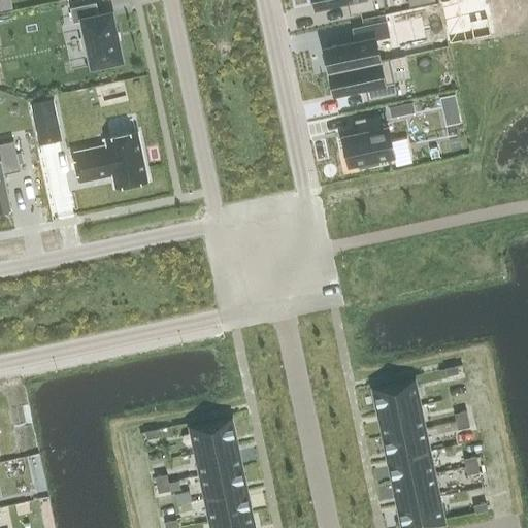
[(312,0),(316,9),(347,2),(350,15),(374,9),(372,0),(312,0)]
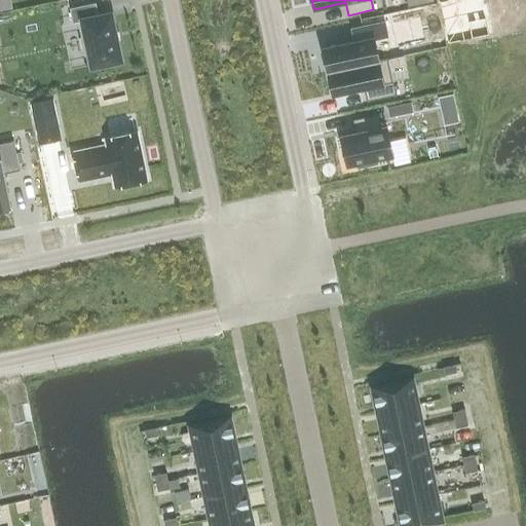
[(96,2),(69,8),(72,23),(82,21),(91,66),(120,60),(117,44),(118,44),(115,28),(113,29),(110,13),(98,15),(96,2)]
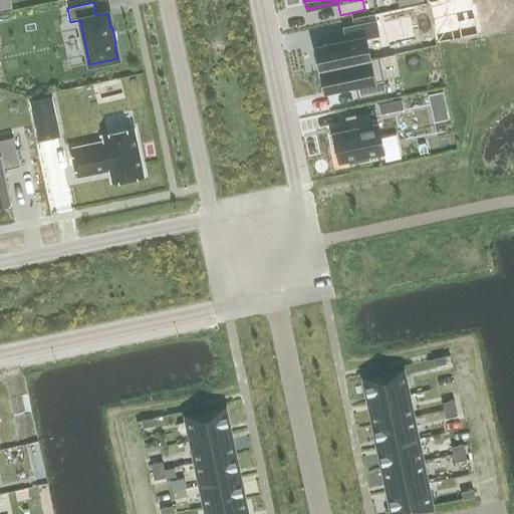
[(345,40),(315,46),(320,69),(368,59),(368,58),(364,37),(378,35),(375,21),(342,28),(345,40)]
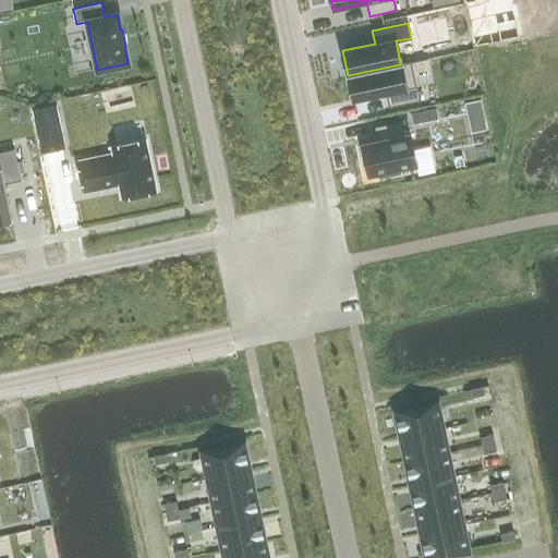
[(400,64),(348,75),(353,100),(386,94),(388,108),(420,101),(416,85),(415,86),(411,61),(400,63),(400,64)]
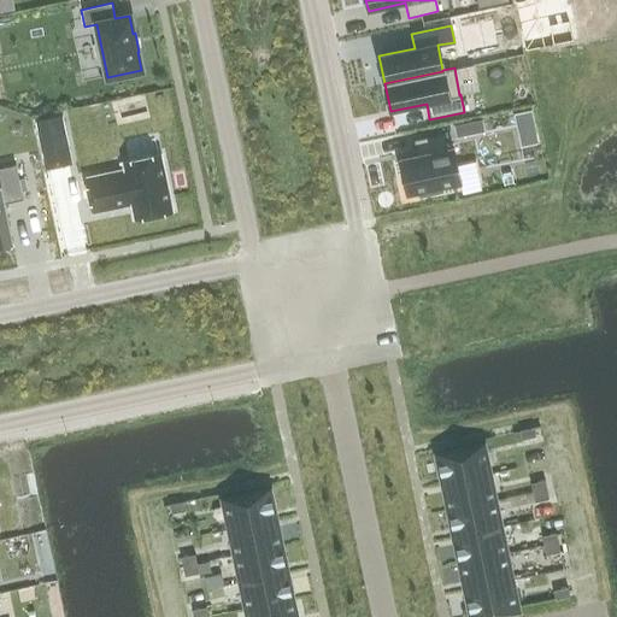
[(105,107),(59,117),(63,131),(109,122),(105,107)]
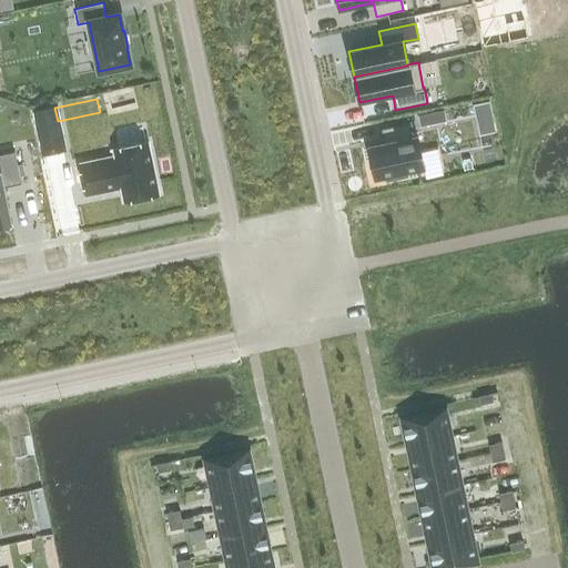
[(444,111),(417,117),(419,128),(446,122),(444,111)]
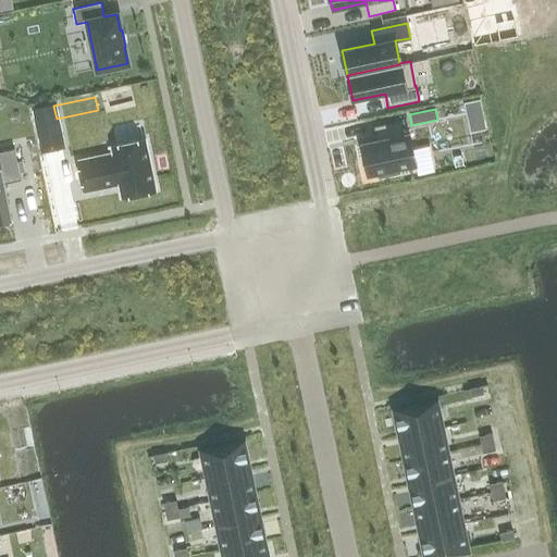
[(361,145),(368,176),(378,174),(379,178),(397,175),(396,171),(416,166),(408,135),(403,136),(400,122),(373,128),(376,141),(361,145)]
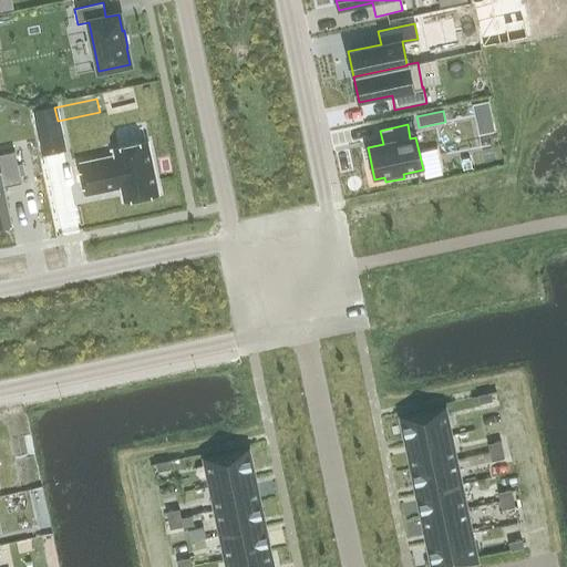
[(114,156),(79,164),(85,196),(121,188),(123,202),(158,194),(147,142),(113,150),(114,156)]
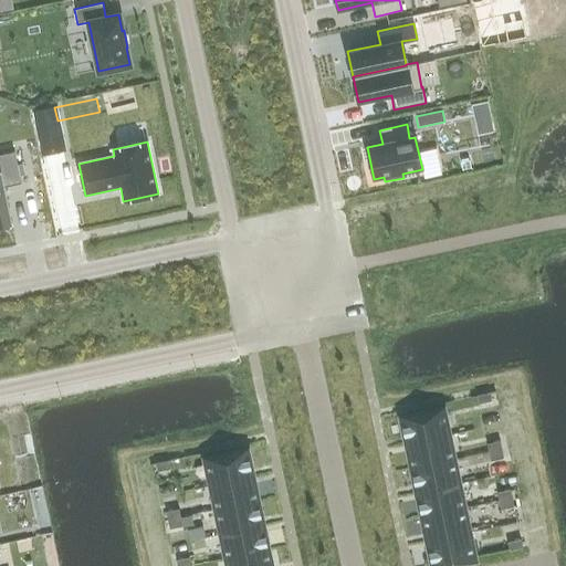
[(0,227),(11,224),(3,186),(20,181),(13,152),(0,154),(0,227)]
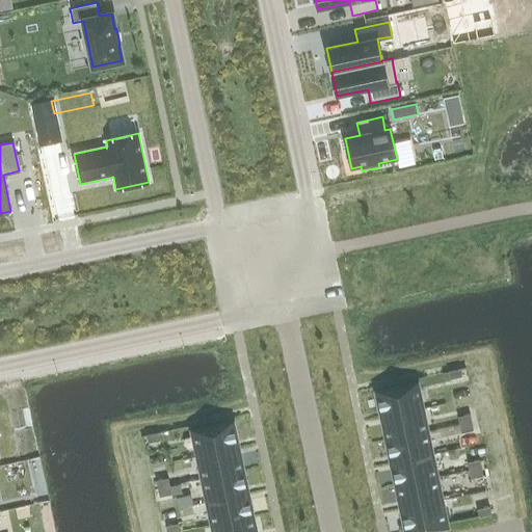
[(448,371),(449,379),(461,377),(459,369),(448,371)]
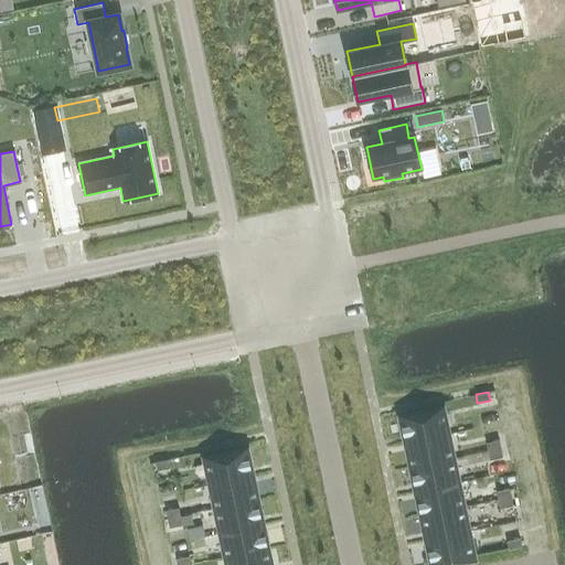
[(405,444),(448,434),(443,409),(400,418),(405,444)]
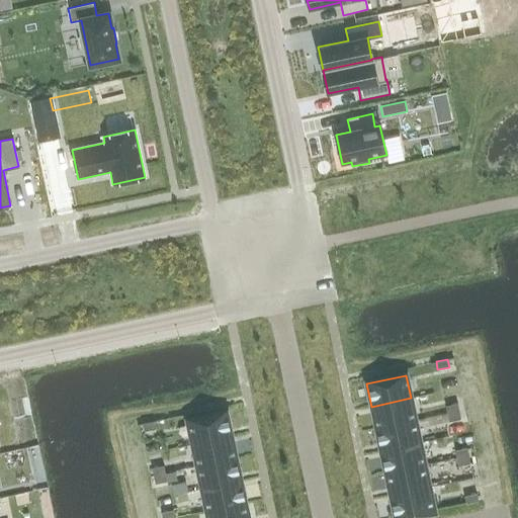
[(371,407),(376,429),(415,421),(411,398),(371,407)]
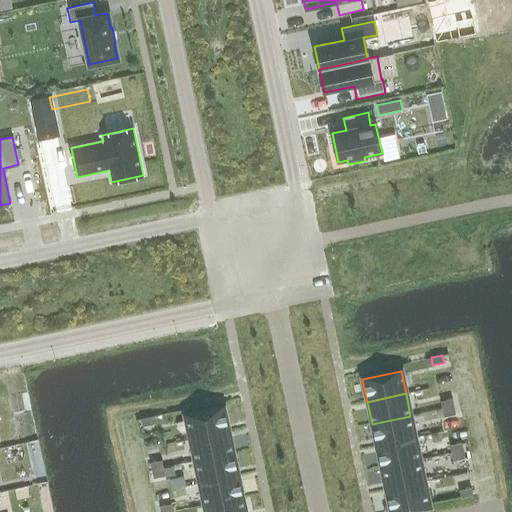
[(453,407),(452,399),(440,401),(442,409),(453,407)]
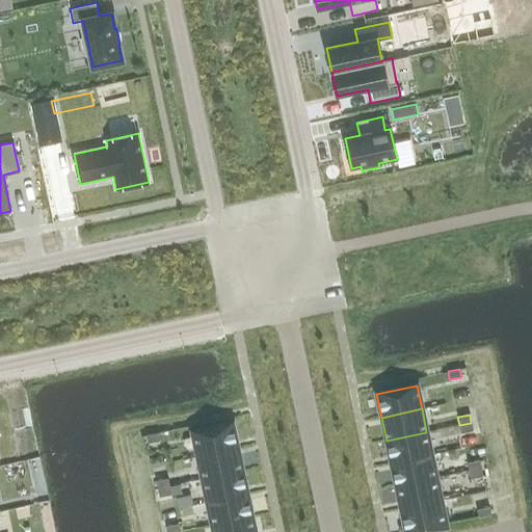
[(459,425),(460,433),(473,431),(471,423),(459,425)]
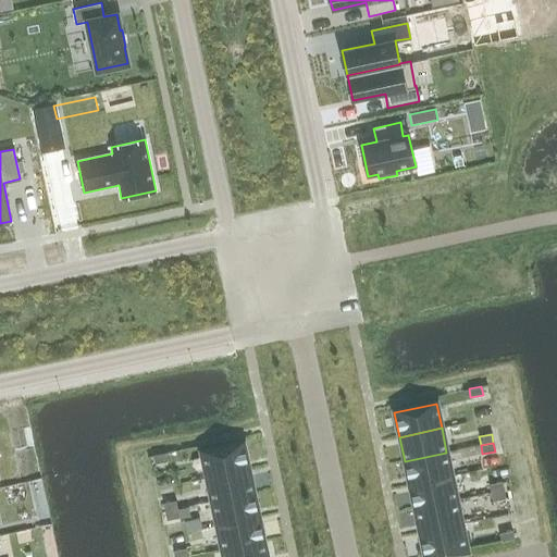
[(244,445),(201,454),(207,478),(248,469),(244,445)]
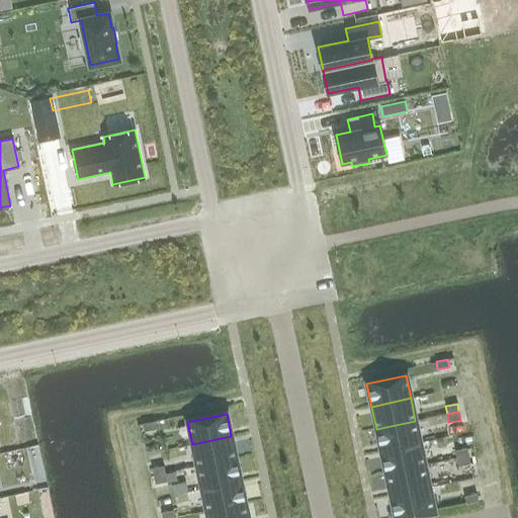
[(142,424),(144,432),(156,429),(154,421),(142,424)]
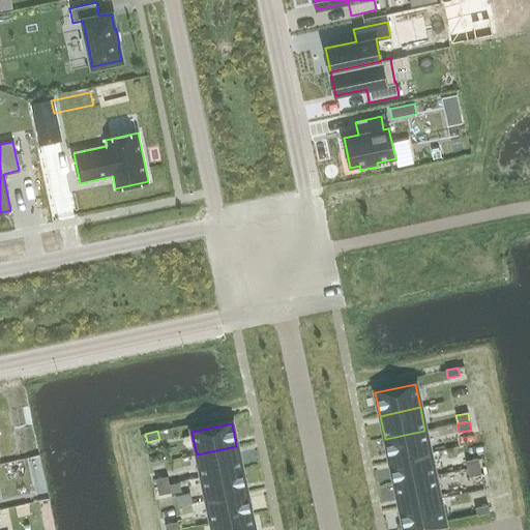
[(385,439),(389,462),(430,453),(424,431),(385,439)]
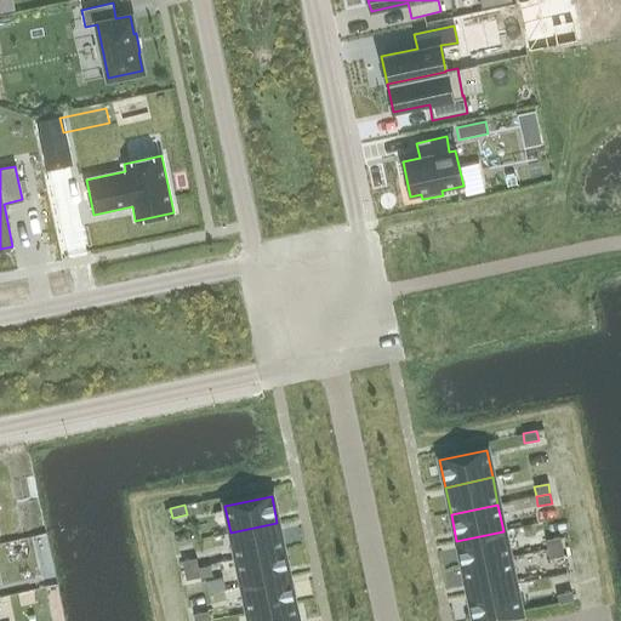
[(231,533),(235,559),(283,550),(277,523),(231,533)]
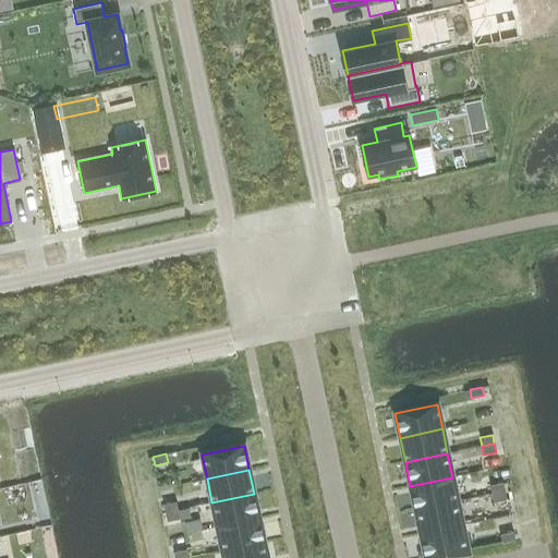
[(410,486),(415,510),(458,501),(452,477),(410,486)]
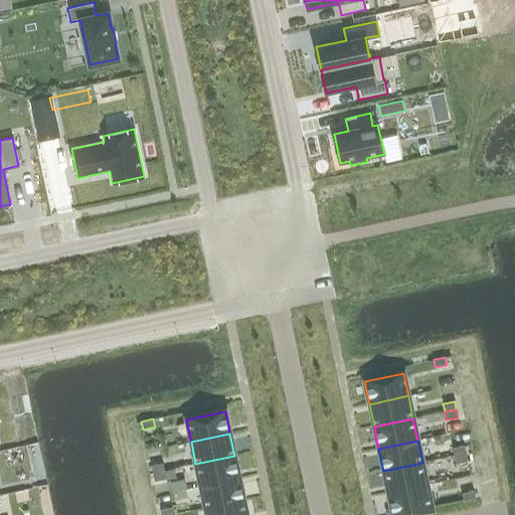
[(466,454),(464,446),(452,448),(454,456),(466,454)]
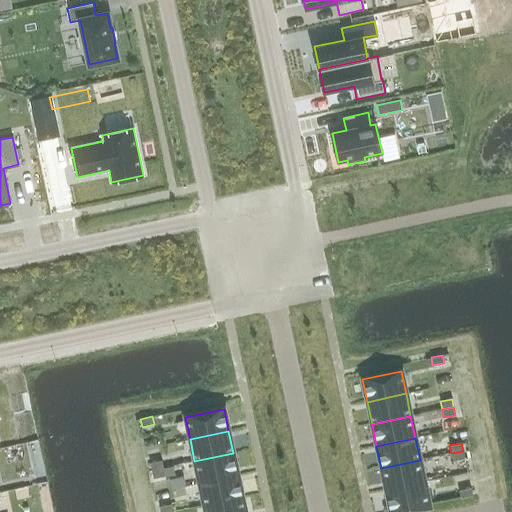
[(451,453),(452,461),(464,459),(463,451),(451,453)]
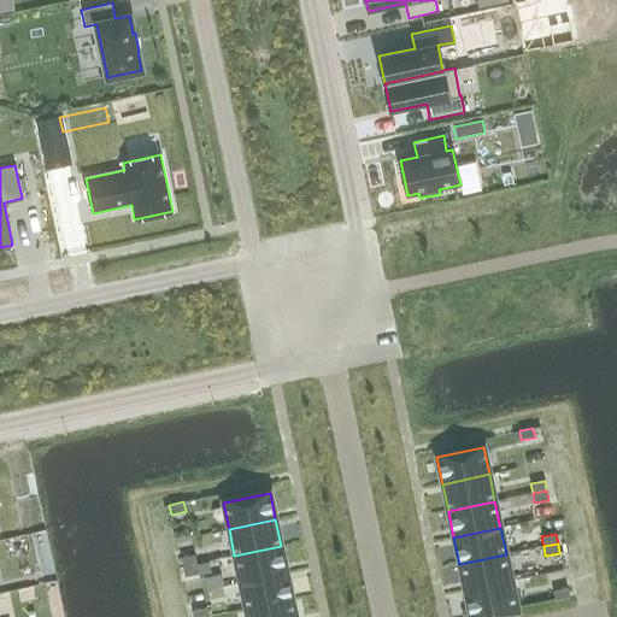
[(234,556),(240,583),(287,573),(281,546),(234,556)]
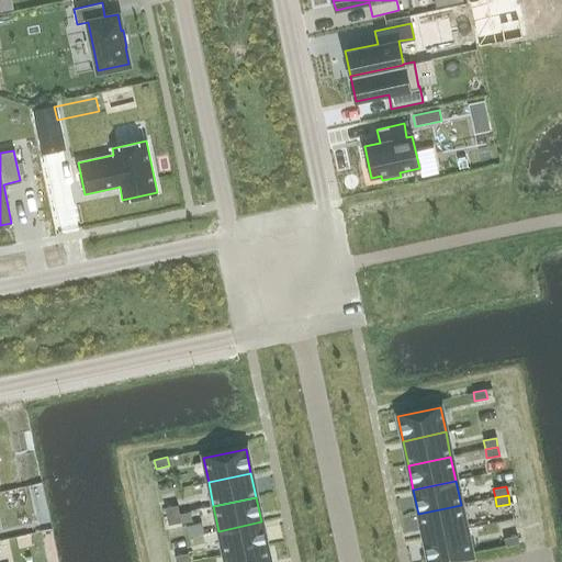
[(177,505),(165,508),(166,517),(179,514),(177,505)]
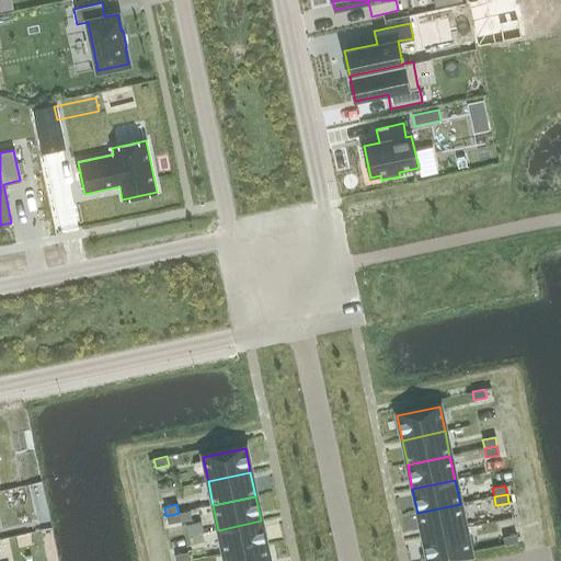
[(418,513),(423,538),(466,528),(460,504),(418,513)]
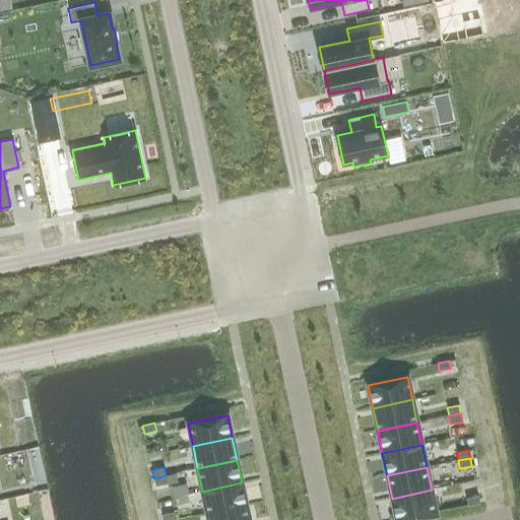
[(153,478),(155,486),(168,483),(166,475),(153,478)]
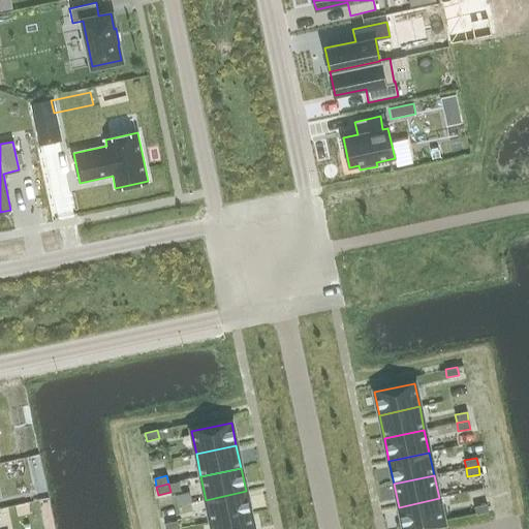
[(206,500),(211,523),(251,515),(246,491),(206,500)]
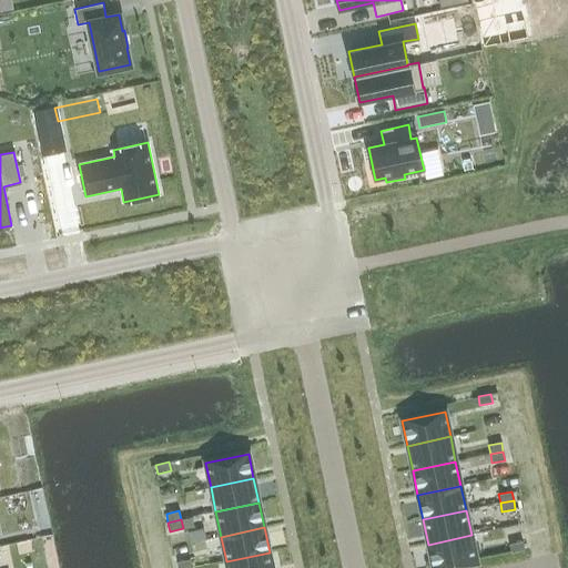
[(472,535),(428,545),(433,567),(437,567),(476,560),(472,535)]
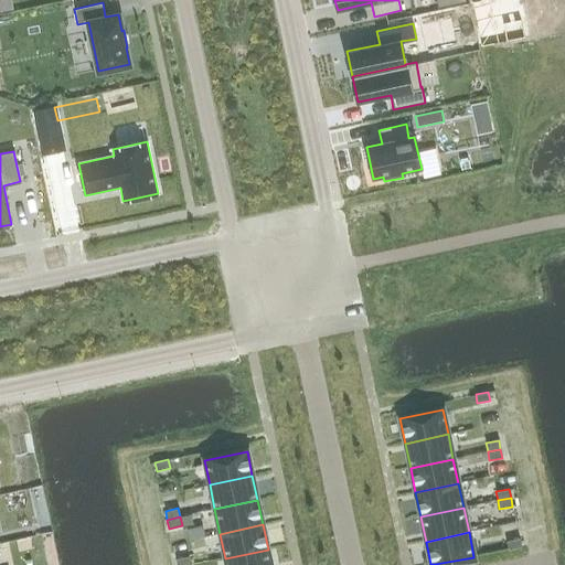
[(519,539),(507,541),(508,550),(521,547),(519,539)]
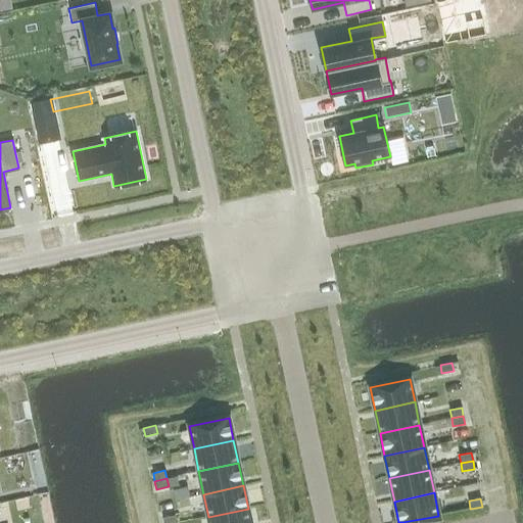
[(250,522),(248,509),(208,517),(209,522),(250,522)]
